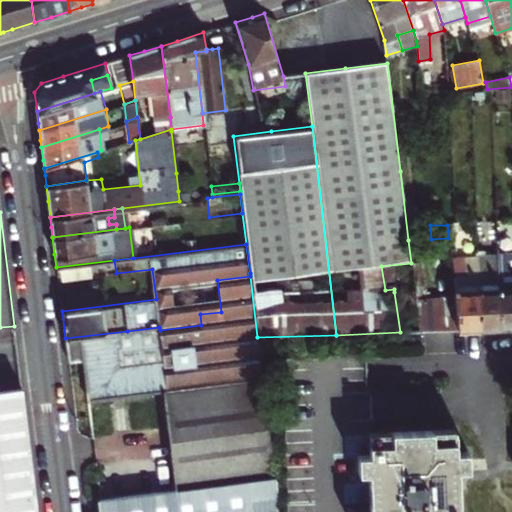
[(509,328),(511,328),(511,249),(511,255),(497,255),(497,259),(499,329),(509,328)]
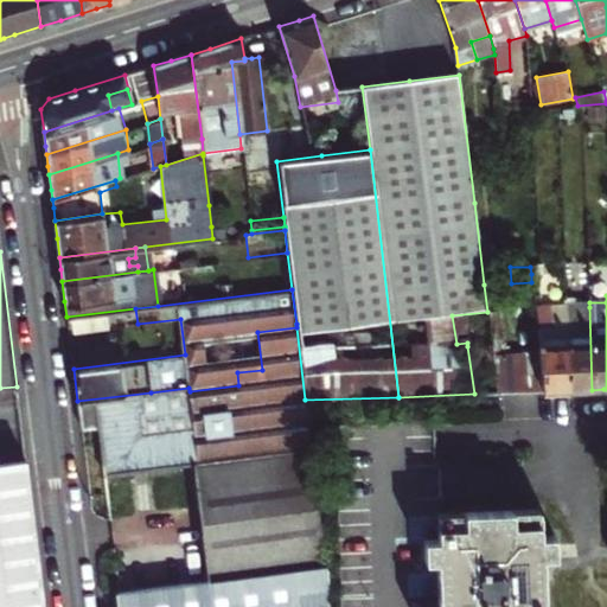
[(554,391),(567,391),(564,310),(564,304),(534,305),(540,353),(544,391),(554,391)]
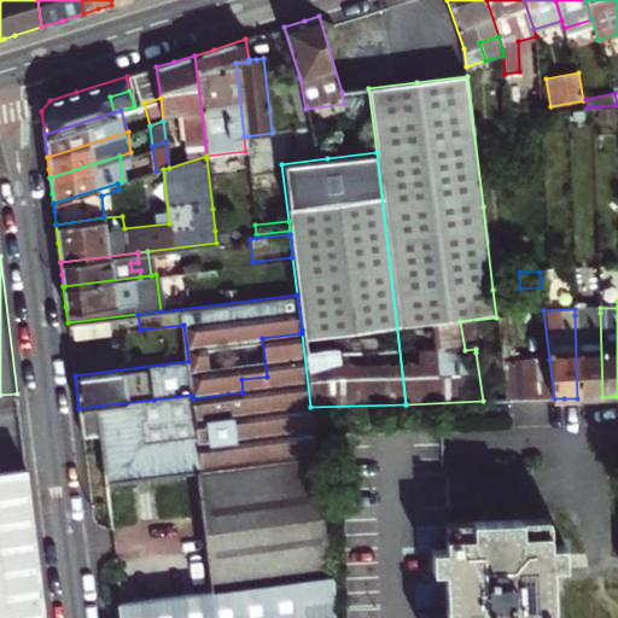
[(575,315),(577,398),(589,397),(602,397),(600,313),(575,315)]
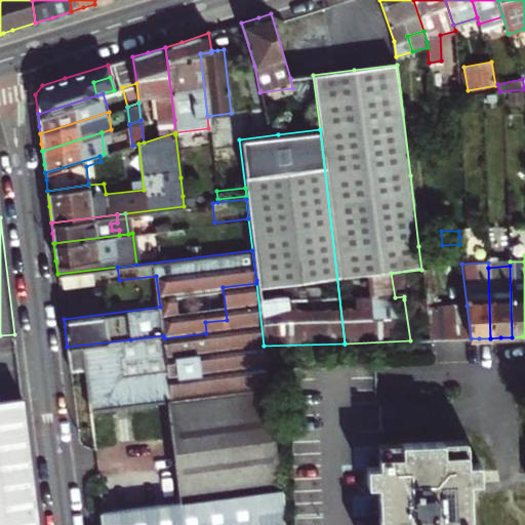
[(117,267),(57,274),(59,287),(119,280),(117,267)]
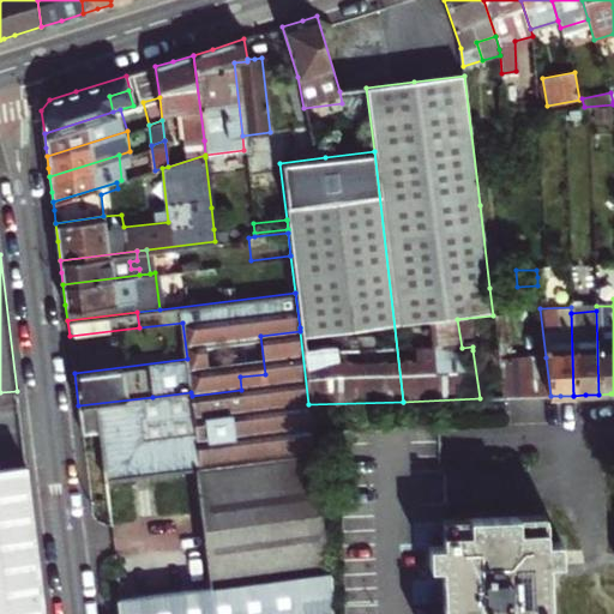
[(193,468),(209,587),(327,572),(311,425),(308,404),(300,331),(260,336),(265,374),(240,377),(241,390),(192,396),(191,392),(152,397),(78,405),(82,432),(97,431),(104,479),(193,468)]
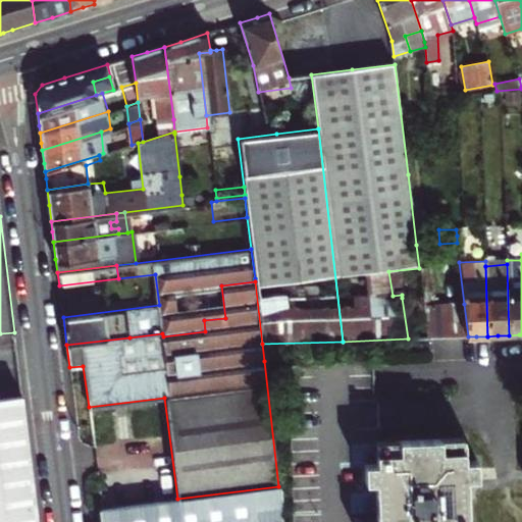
[(428,338),(423,305),(422,295),(402,298),(408,338),(417,338),(428,338)]
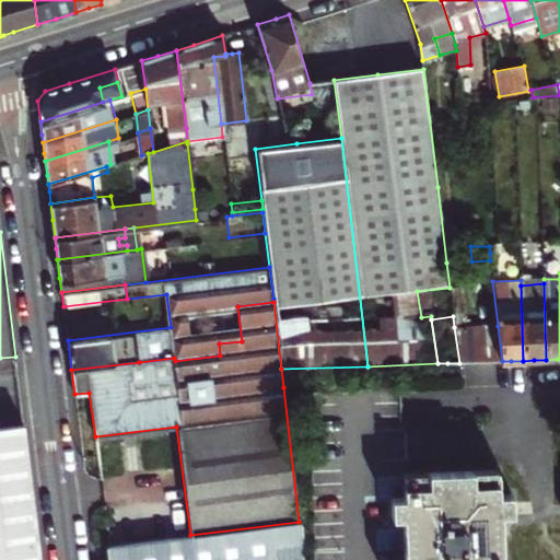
[(502,361),(498,326),(454,327),(459,363),(479,362),(502,361)]
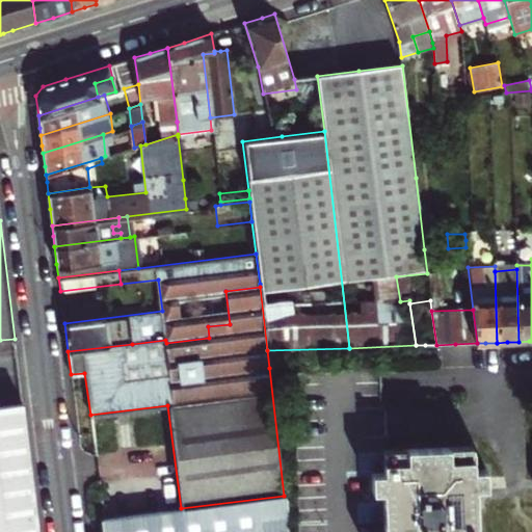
[(383,394),(382,370),(297,372),(300,440),(295,441),(297,531),(476,531),(476,502),(475,487),(487,487),(487,469),(475,469),(474,446),(386,448),(383,394)]
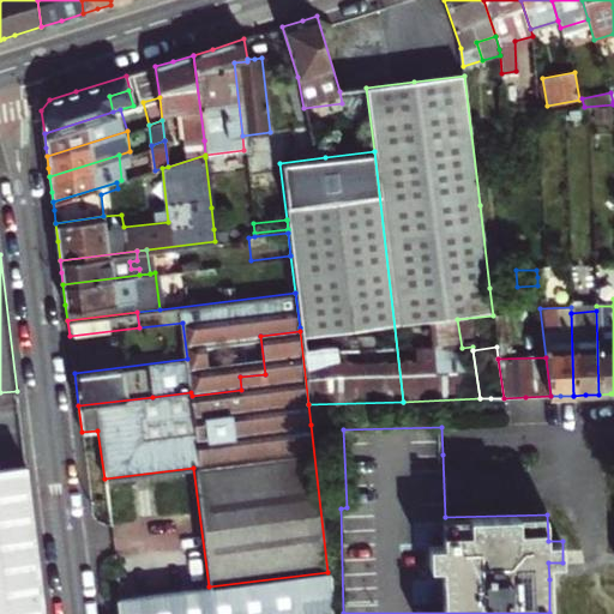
[(0,613),(43,613),(25,464),(0,467),(0,613)]
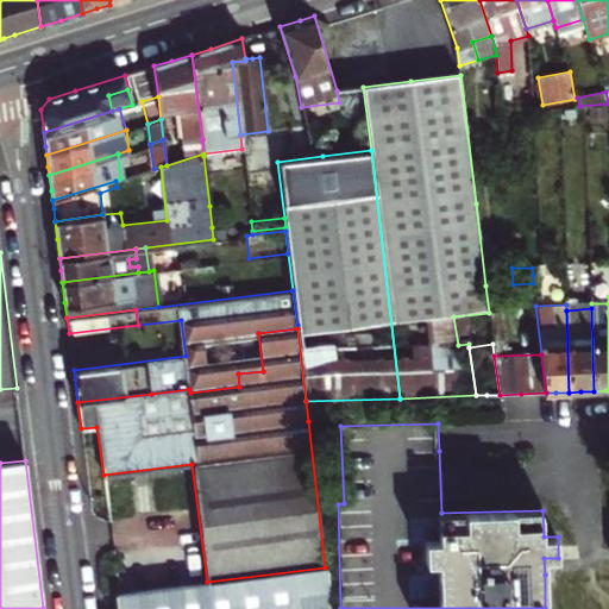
[(330,608),(325,567),(207,582),(119,594),(117,594),(119,608),(118,608),(330,608)]
